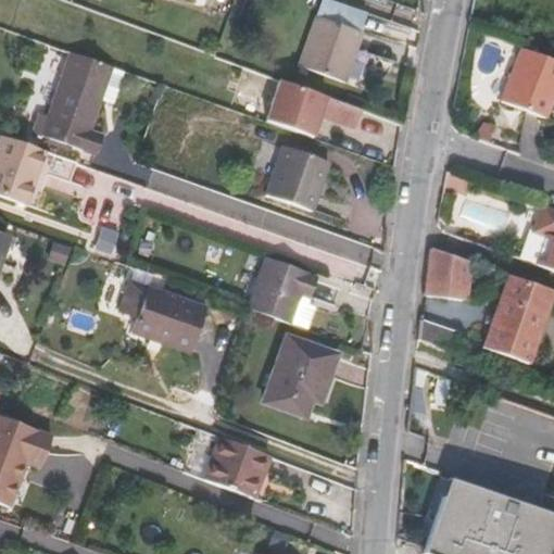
[(324,0),(319,15),(362,30),(369,11),(338,0),(324,0)]
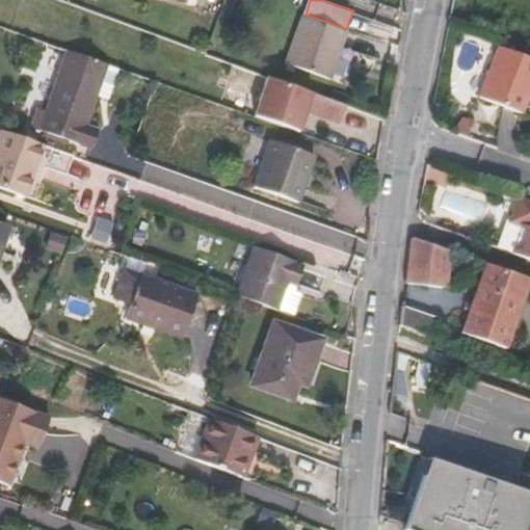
[(330,76),(347,30),(346,29),(306,15),(305,15),(287,60),(330,76)]
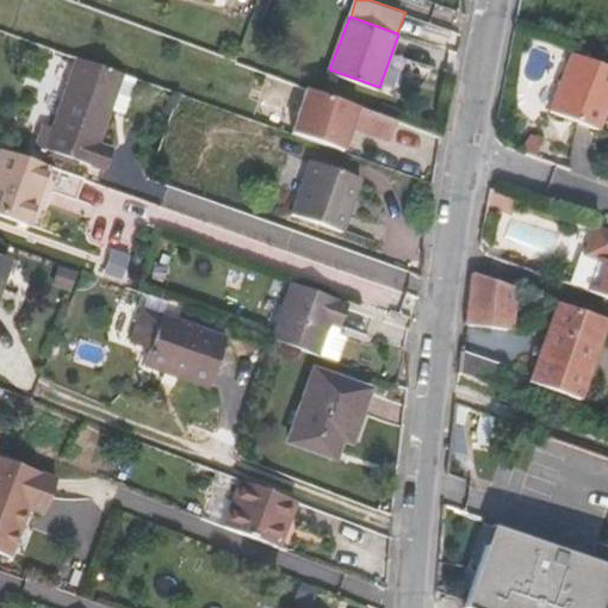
[(588,122),(607,72),(607,64),(564,48),(540,105),(588,122)]
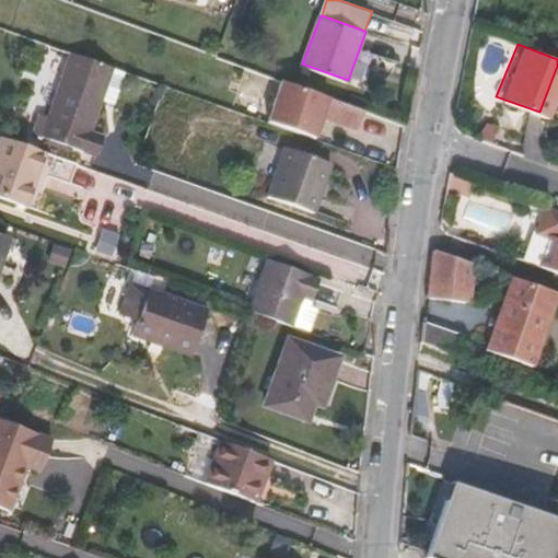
[(105,135),(92,130),(114,66),(73,51),(50,116),(44,113),(37,132),(99,154),(105,135)]
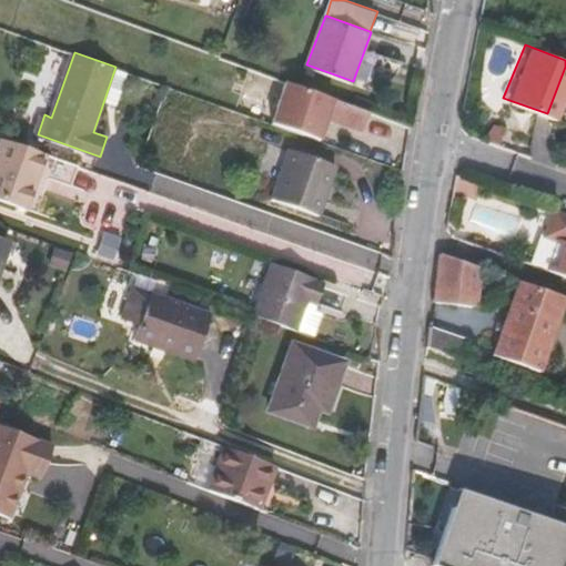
[(369,110),(291,81),(275,123),(317,137),(325,113),(363,127),(369,110)]
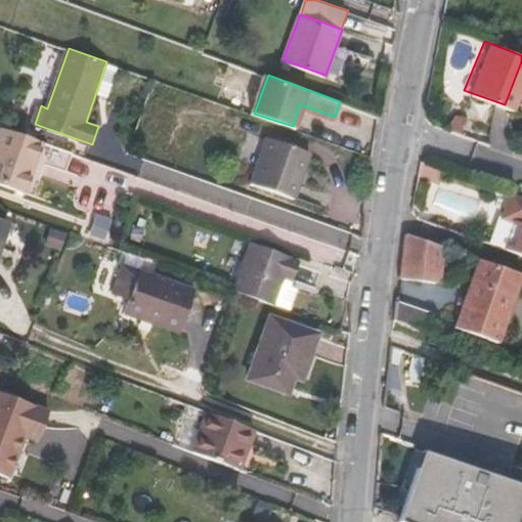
[(38,159),(68,169),(74,153),(2,127),(0,133),(0,151),(36,165),(38,159)]
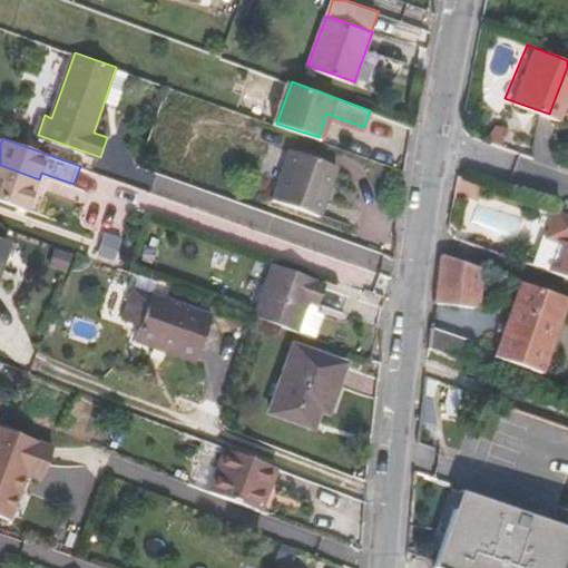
[(320,214),(338,165),(290,147),(272,197),(320,214)]
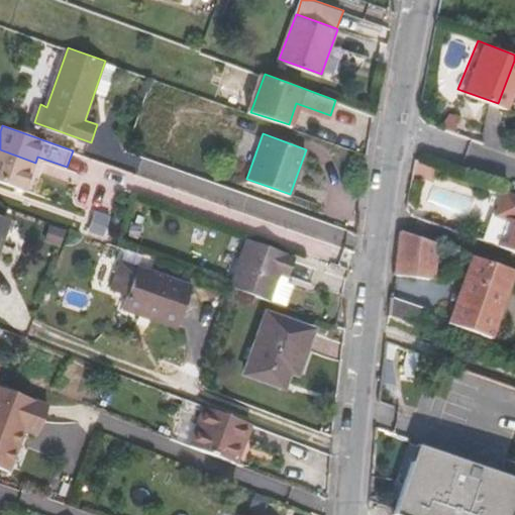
[(0,180),(27,190),(35,163),(0,149),(0,180)]
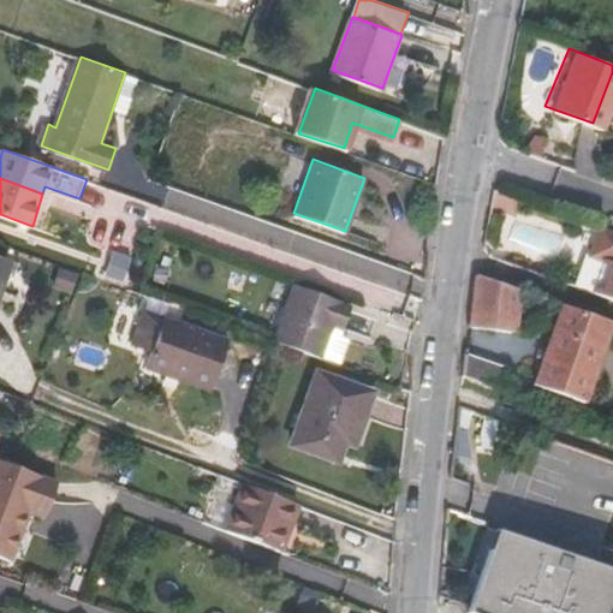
[(588,292),(612,299),(612,228),(596,224),(587,253),(600,257),(606,260),(603,268),(597,266),(588,292)]
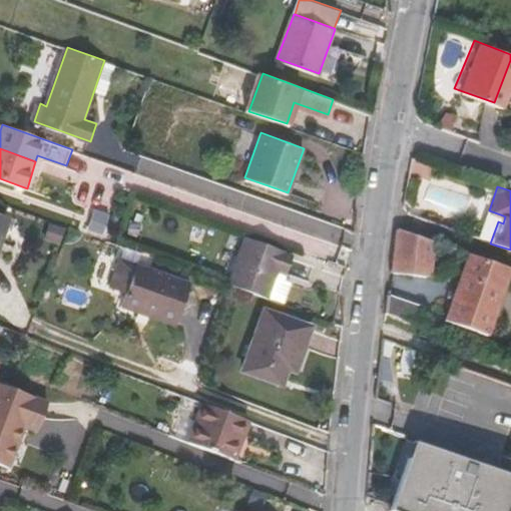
[(0,243),(8,219),(0,216),(0,243)]
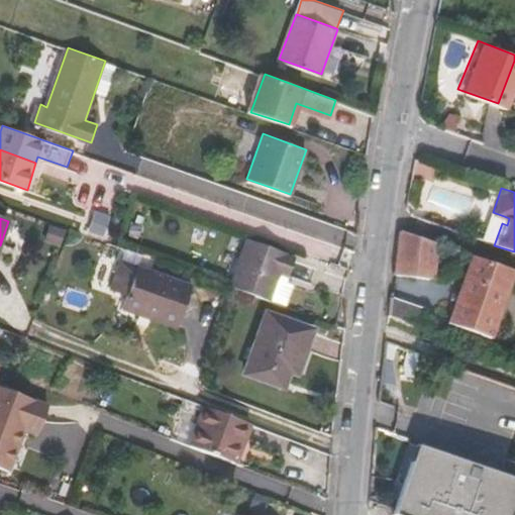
[(396,273),(434,277),(438,242),(400,229),(396,273)]
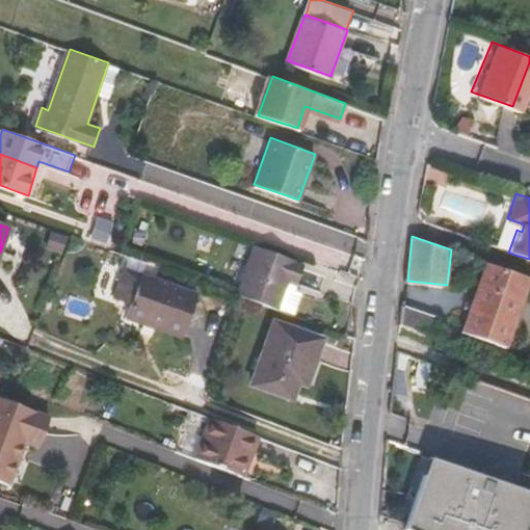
[(289,282),(298,285),(306,265),(256,246),(238,294),(240,295),(280,309),(289,282)]
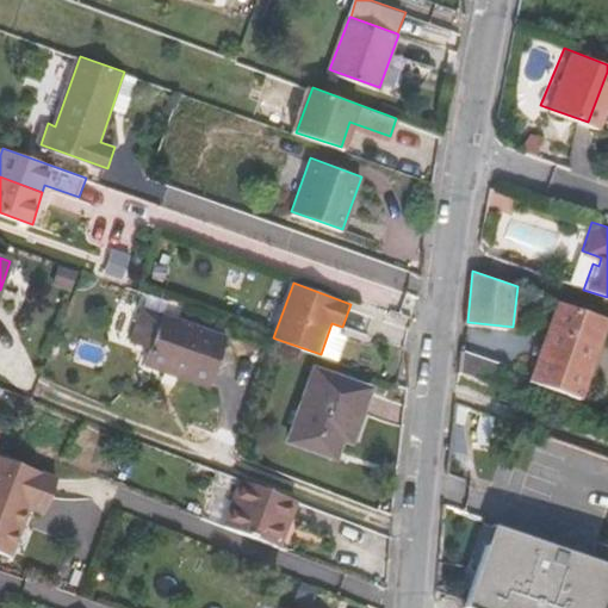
[(531,379),(581,397),(607,324),(607,317),(559,301),(531,379)]
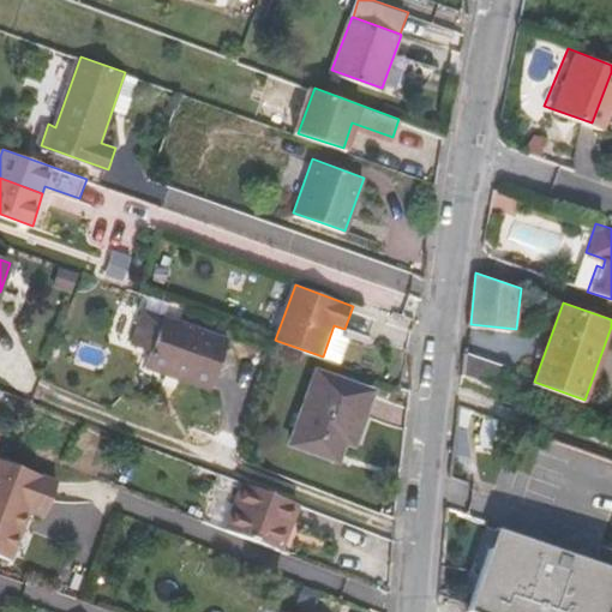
[(133,341),(153,348),(165,316),(145,309),(133,341)]
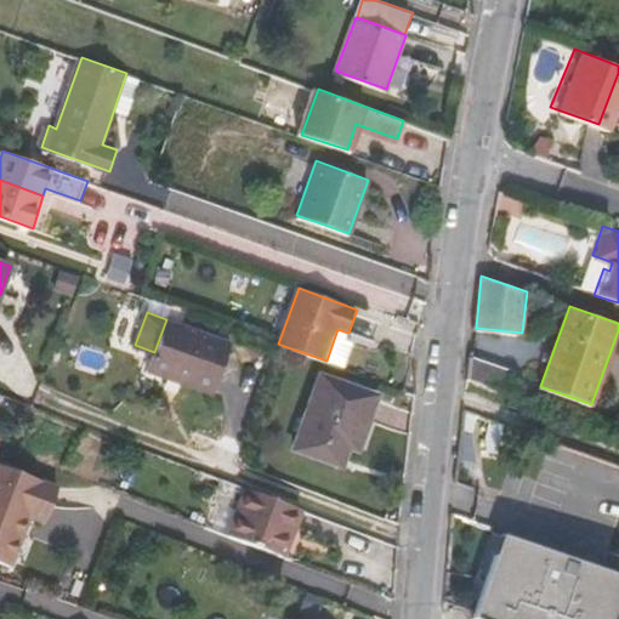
[(148,369),(168,375),(181,380),(214,392),(232,342),(166,319),(154,352),(148,369)]
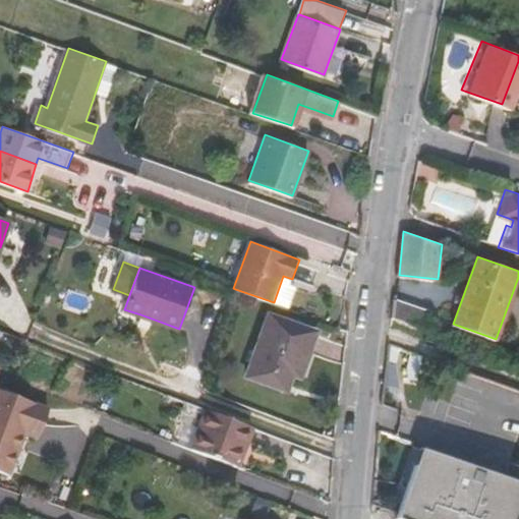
[(298,288),(291,284),(292,279),(283,276),(274,302),(291,309),(298,288)]
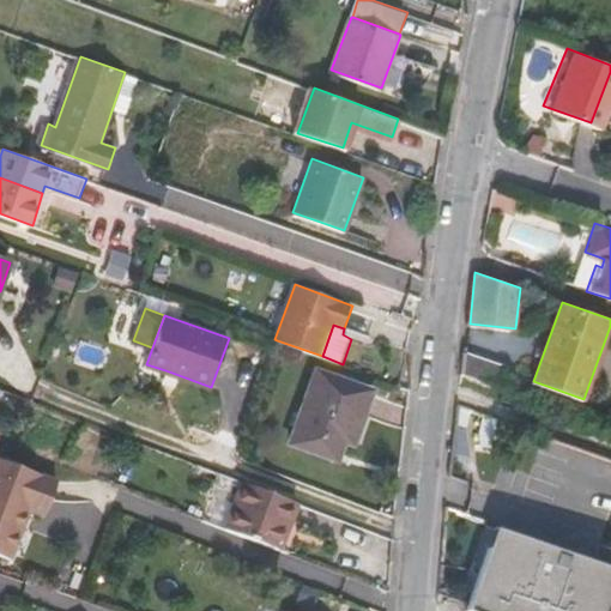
[(494,383),(501,363),(466,351),(464,374),(494,383)]
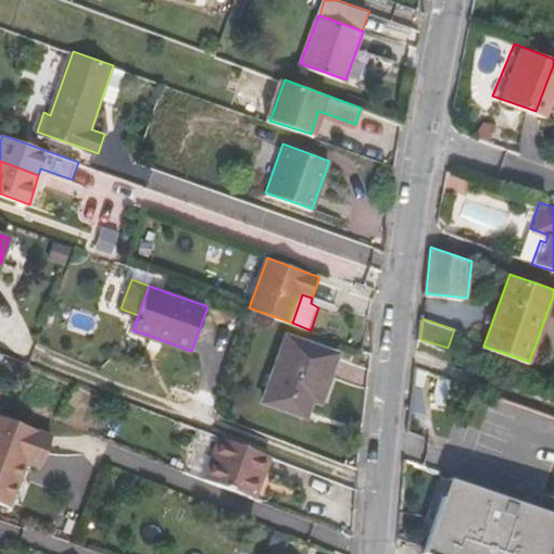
[(146,347),(156,350),(162,340),(150,336),(146,347)]
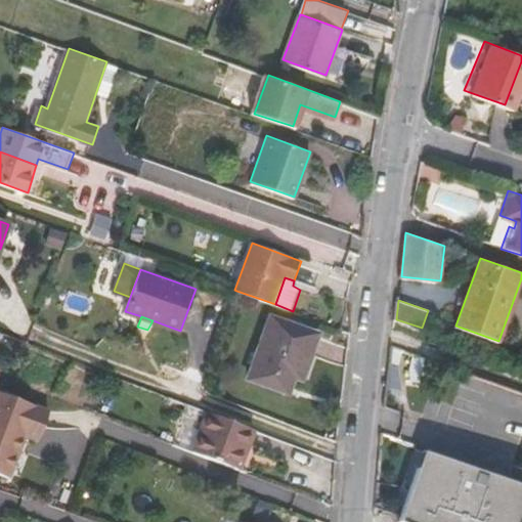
[(294,376),(304,348),(312,351),(319,333),(273,316),(251,378),(289,392),(294,376)]
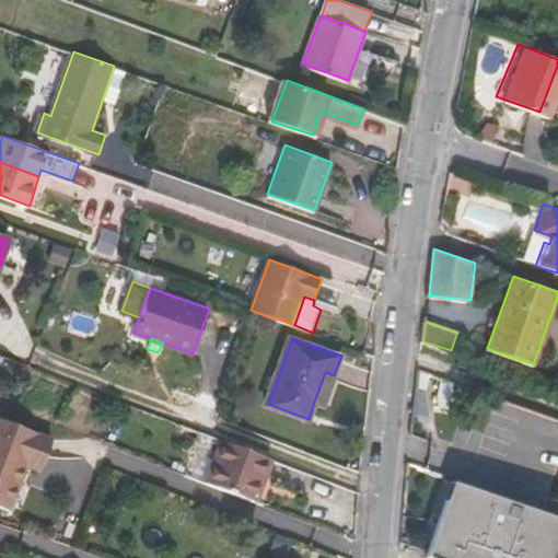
[(325,405),(335,376),(334,375),(325,372),(314,402),(325,405)]
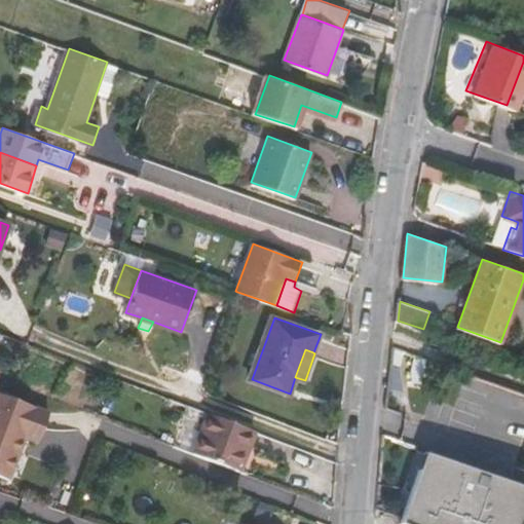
[(38,442),(50,411),(0,391),(0,474),(8,478),(26,437),(38,442)]
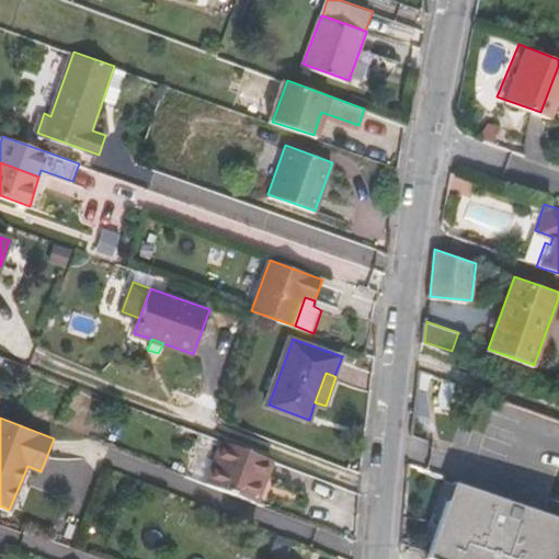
[(276,460),(225,440),(207,483),(255,501),(265,475),(271,477),(276,460)]
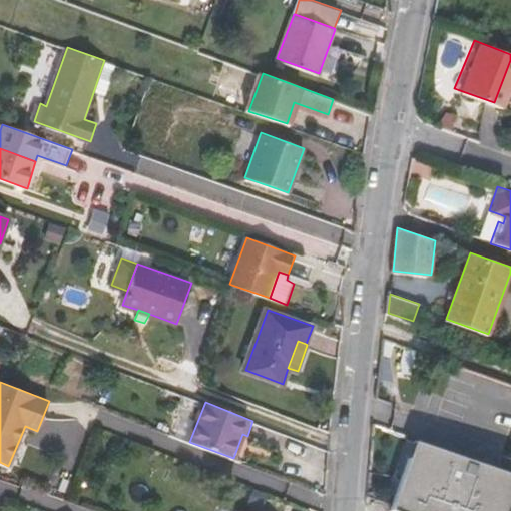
[(420,458),(425,441),(417,438),(411,455),(420,458)]
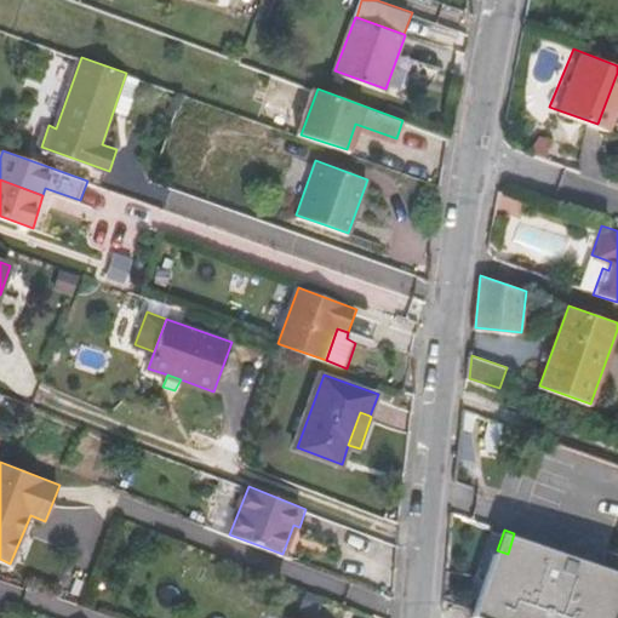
[(497,550),(475,614),(486,617),(606,617),(617,587),(617,570),(514,533),(508,554),(497,550)]
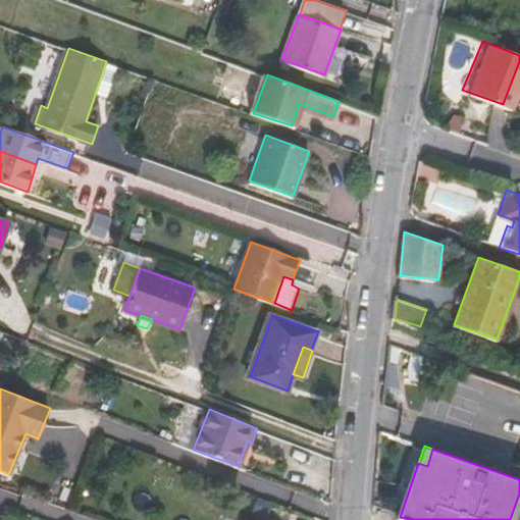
[(517,519),(519,514),(519,494),(510,519),(517,519)]
